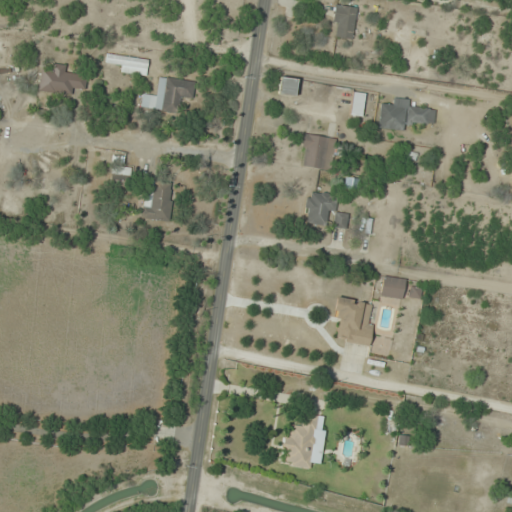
[(330,34),(350,38),(356,8),(336,4),(330,34)]
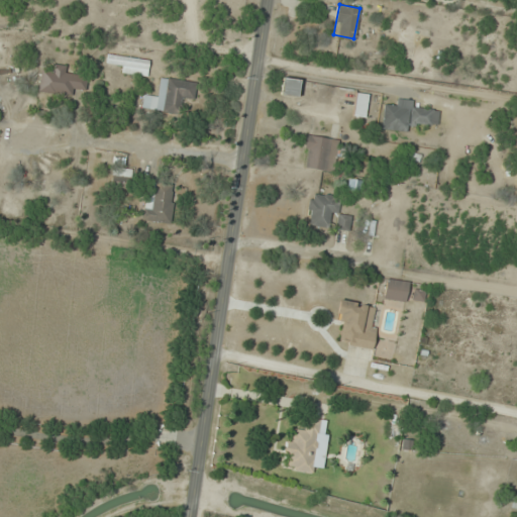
[(147,75),(148,59),(108,55),(107,62),(117,64),(116,72),(147,75)]
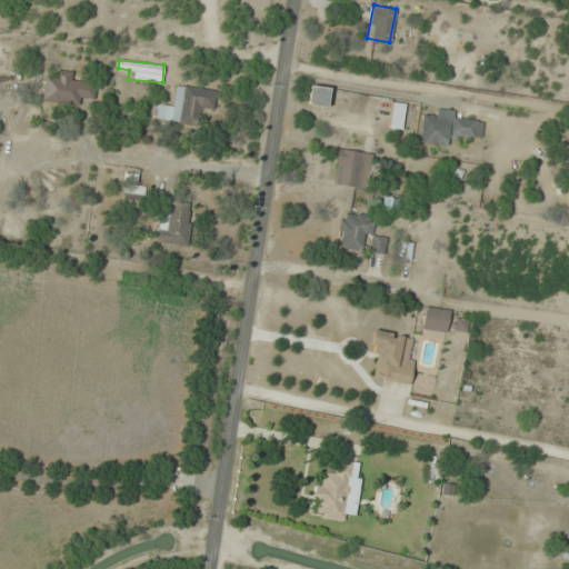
[(46,78),(43,100),(81,105),(82,97),(93,98),(96,85),(72,82),(73,72),(58,70),(57,80),(46,78)]
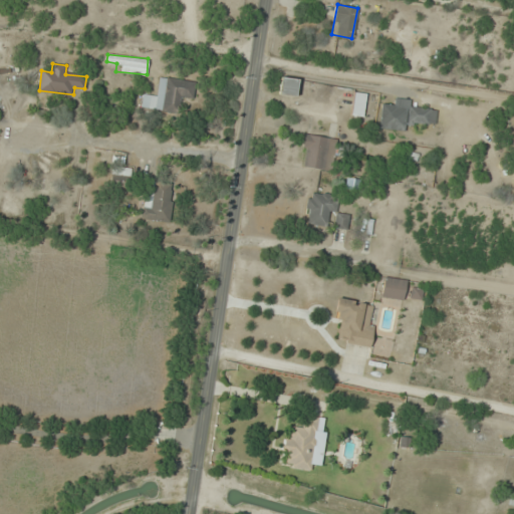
[(181,113),(183,98),(192,99),(195,82),(159,76),(156,95),(143,93),(141,108),(181,113)]
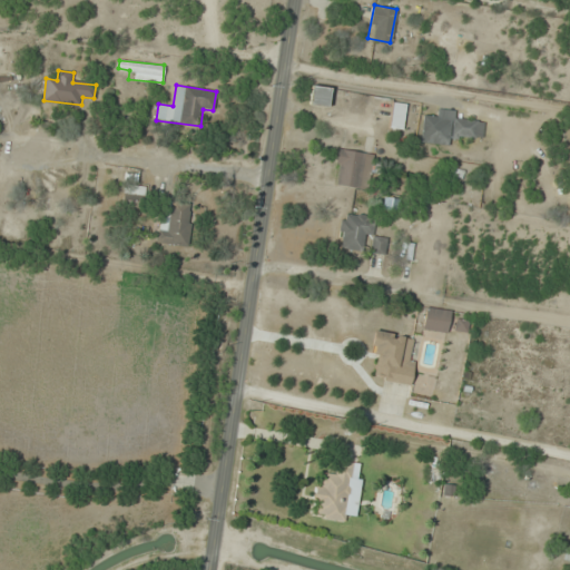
[(328,107),(331,87),(311,85),(310,105),(328,107)]
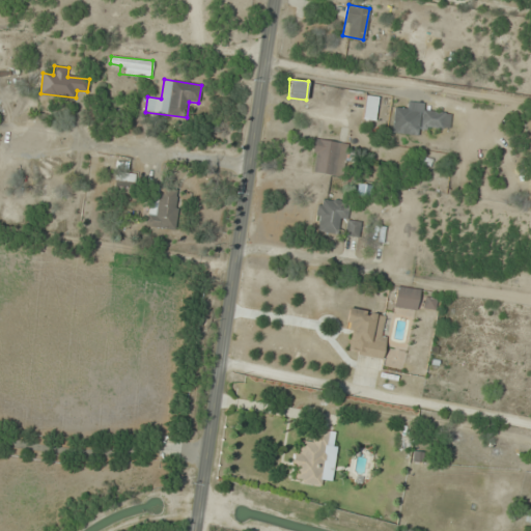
[(378,96),(364,95),(363,119),(376,120),(378,96)]
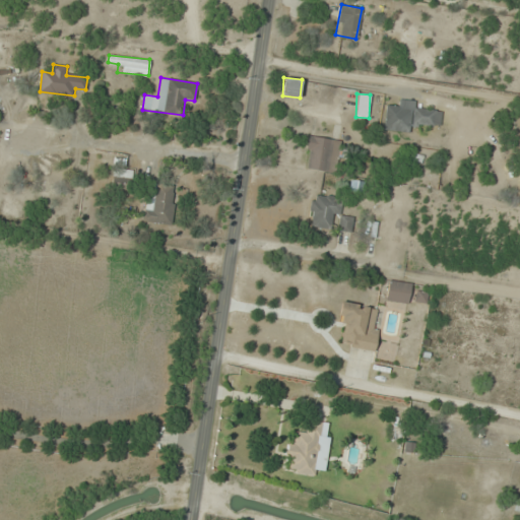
[(383,130),(411,132),(412,124),(440,126),(442,110),(414,108),(415,100),(398,99),(397,107),(385,106),(383,130)]
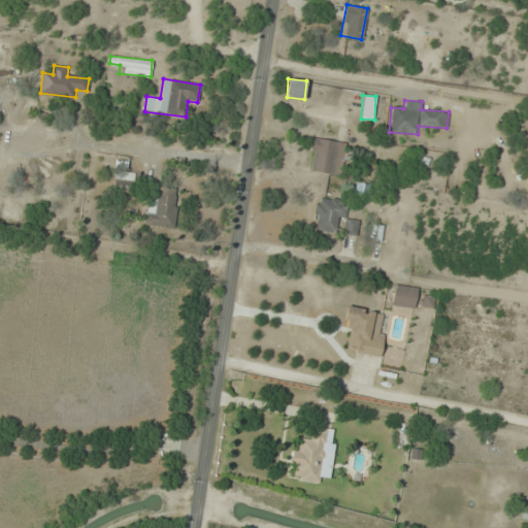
[(340,175),(345,142),(314,137),(308,170),(340,175)]
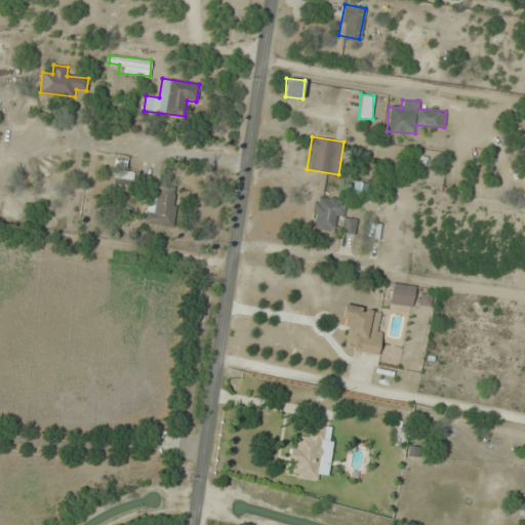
[(173,226),(175,188),(158,187),(156,202),(147,202),(145,224),(173,226)]
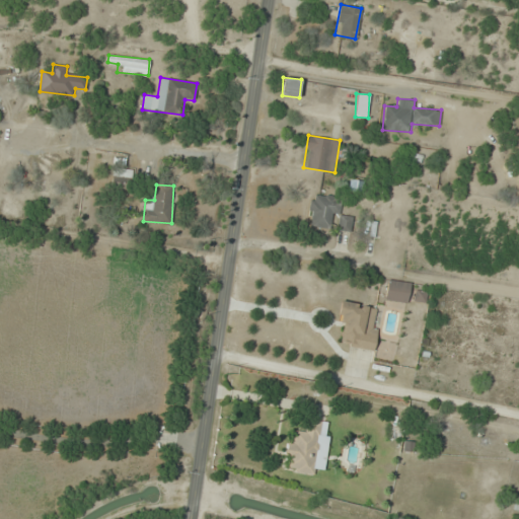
[(307,225),(328,228),(330,216),(340,217),(338,229),(350,231),(352,216),(340,215),(342,198),(312,194),(307,225)]
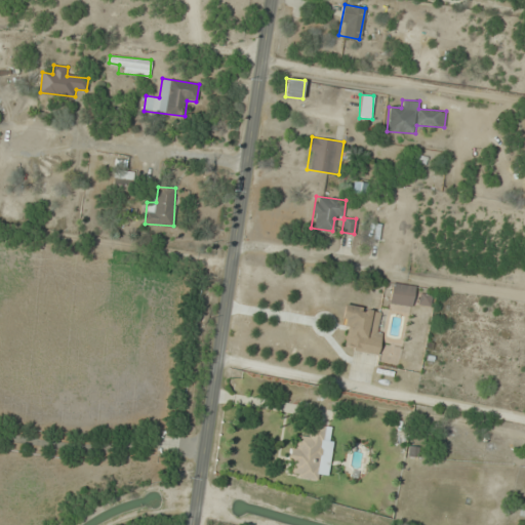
[(389,303),(411,307),(415,286),(393,282),(389,303)]
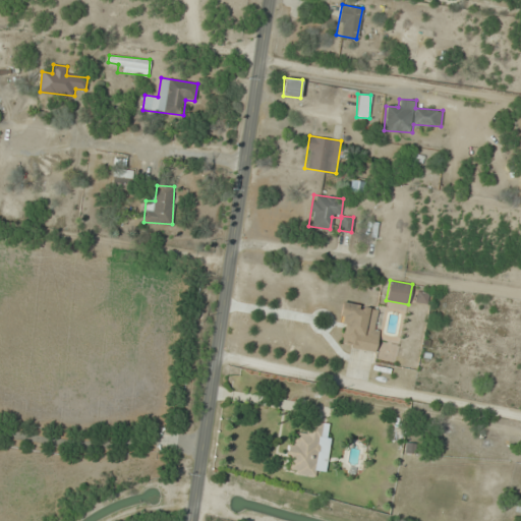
[(338,323),(347,325),(344,346),(375,352),(380,327),(373,326),(377,307),(342,301),(338,323)]
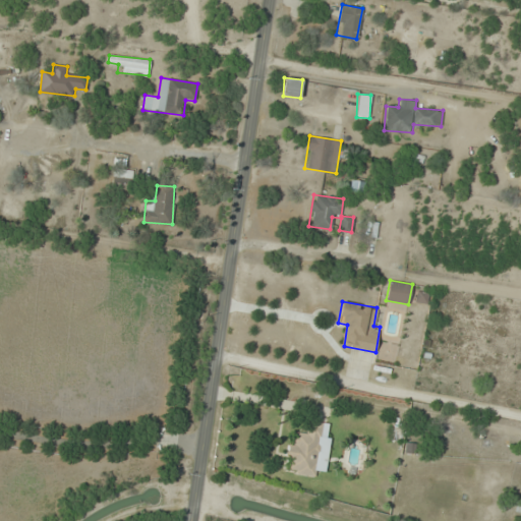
[(325,469),(331,423),(308,420),(306,432),(292,430),(286,472),(314,477),(315,468),(325,469)]
